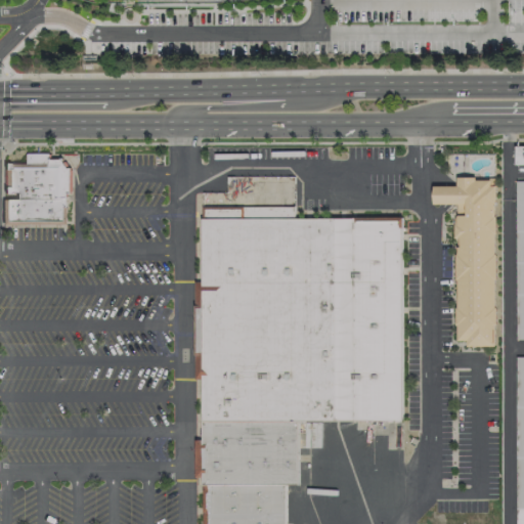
[(515,165),(523,165),(523,145),(515,145),(515,165)]
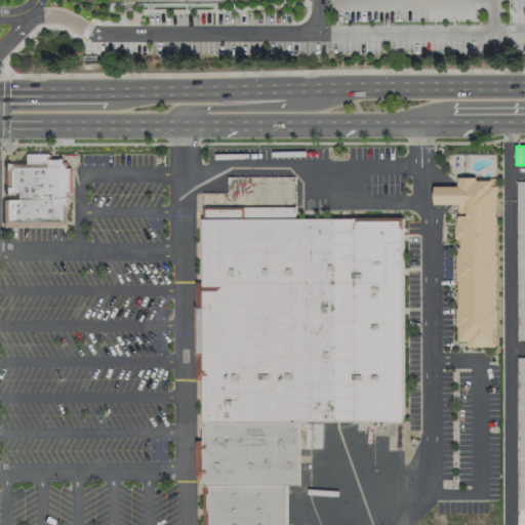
[(47,154),(48,160),(61,160),(66,168),(69,168),(69,193),(66,193),(66,207),(63,207),(64,220),(5,221),(5,200),(16,199),(16,192),(10,192),(10,193),(4,194),(4,187),(7,188),(8,169),(4,169),(3,163),(10,162),(27,163),(27,154),(47,154)]
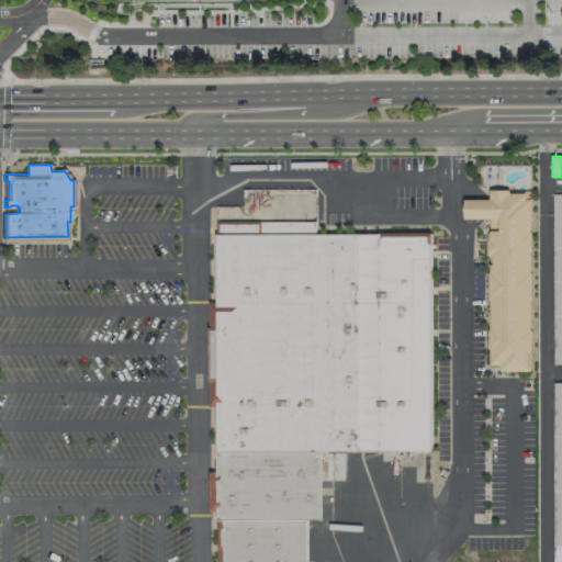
[(531,198),(529,373),(499,372),(499,364),(490,366),(487,231),(501,232),(498,217),(465,217),(464,200),(490,200),(490,190),(507,189),(508,194),(524,193),(525,198),(531,198)]
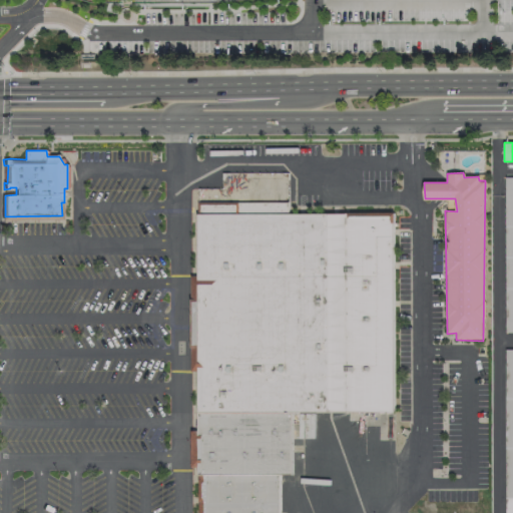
[(506,333),(512,332),(512,177),(504,177),(506,333)]
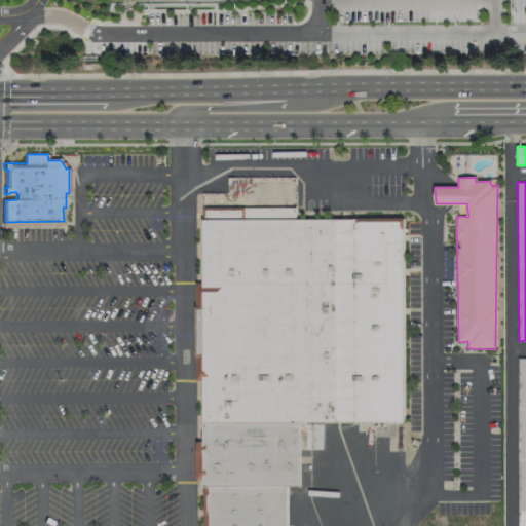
[(399,221),(403,421),(298,422),(202,422),(201,219),(202,209),(295,208),(293,219),(399,221)]
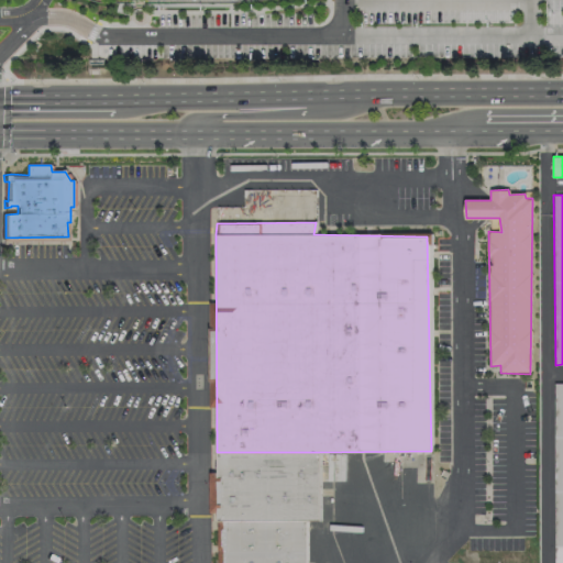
[(319,452),(319,520),(306,520),(224,520),(217,520),(217,452),(319,452)]
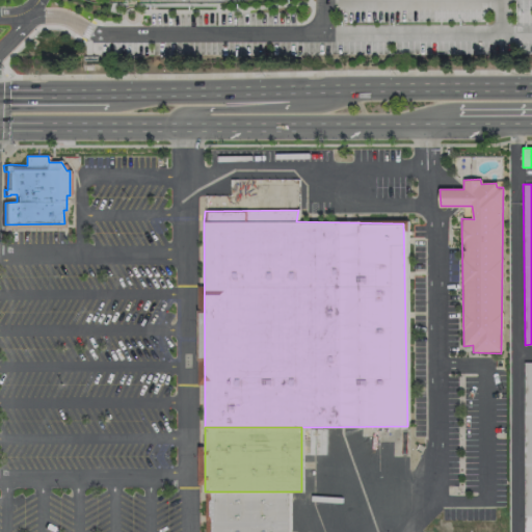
[(289,491),(289,531),(212,531),(212,491),(289,491)]
